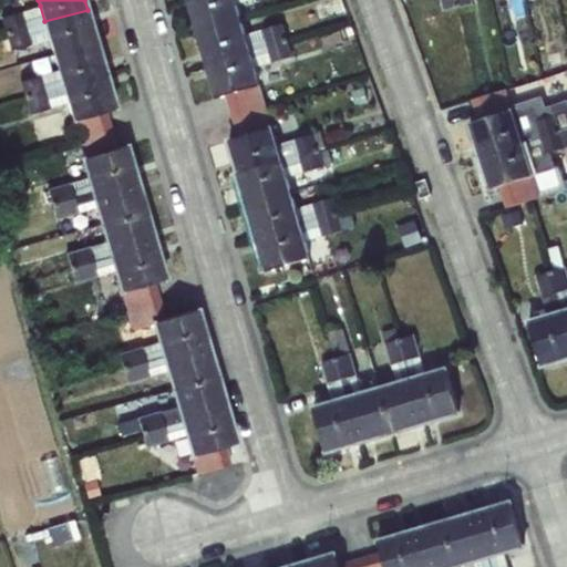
[(233,0),(187,0),(197,33),(239,21),(235,4),(233,0)]
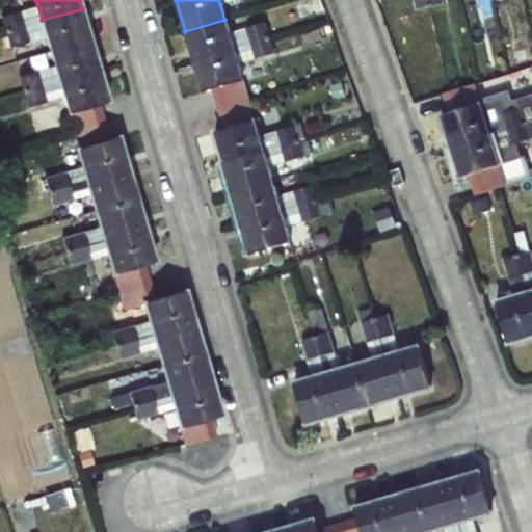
[(319,0),(312,0),(296,5),(299,17),(323,10),(319,0)]
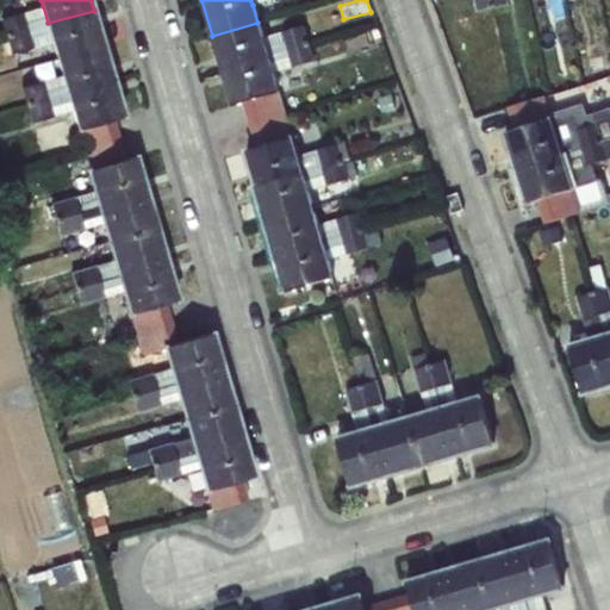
[(493,6),(491,0),(475,0),(478,10),(487,7),(493,6)]
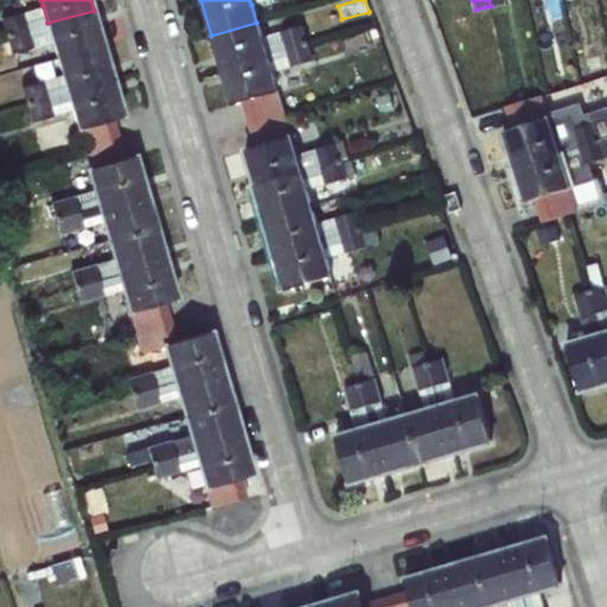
[(29,29),(48,23),(43,6),(24,12),(29,29)]
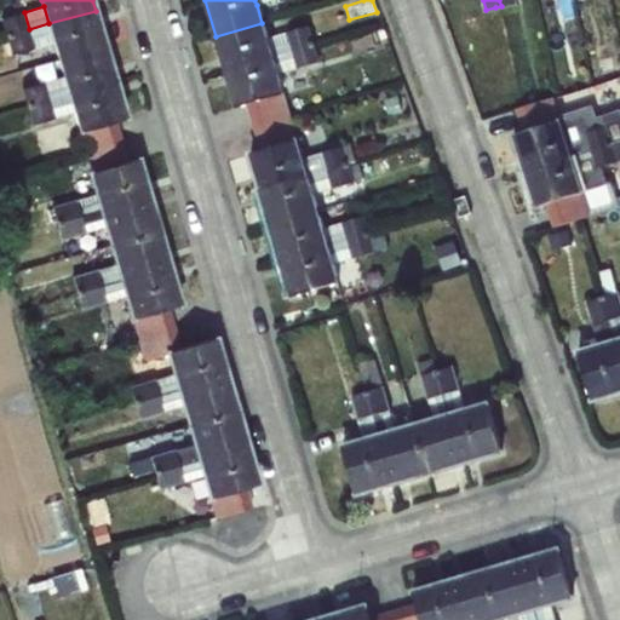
[(495,7),(486,10),(489,30),(499,29),(495,7)]
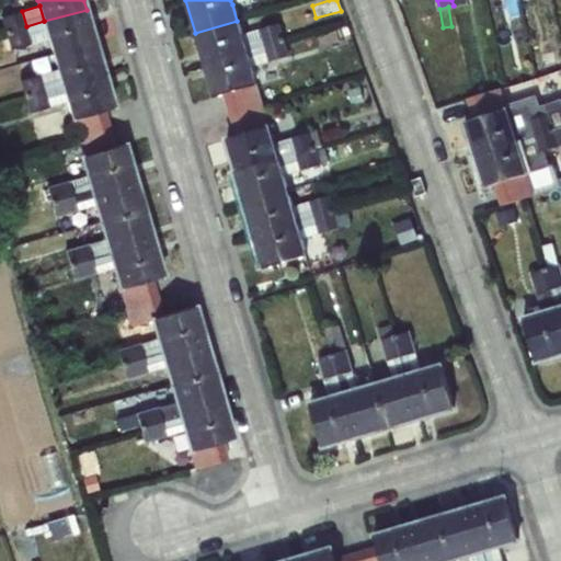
[(95,41),(87,10),(44,21),(49,37),(54,53),(95,41)]
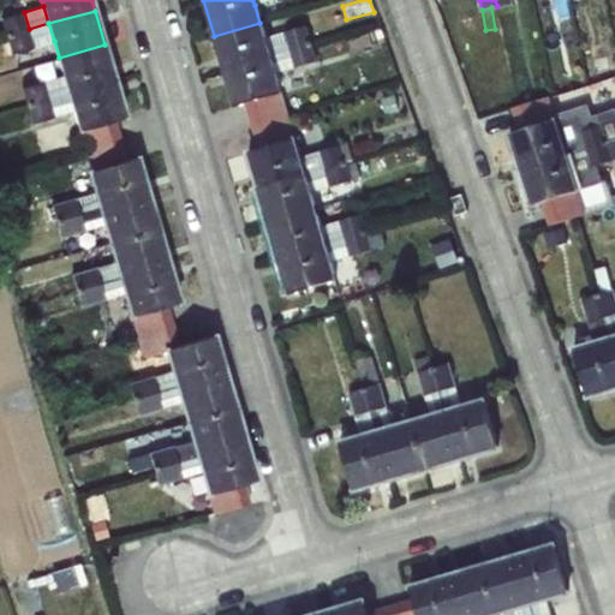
[(29,29),(24,12),(3,18),(6,34),(7,35),(29,29)]
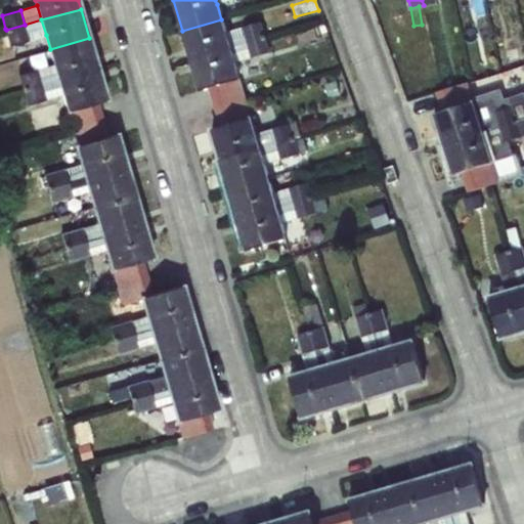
[(46,35),(41,19),(25,25),(29,40),(46,35)]
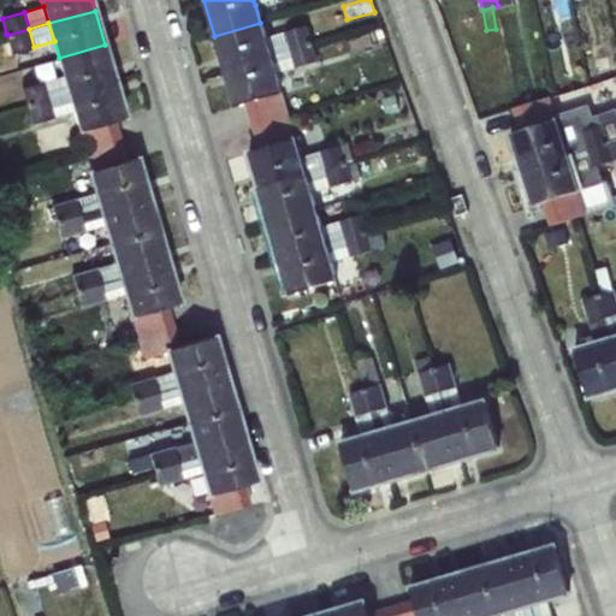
[(260,23),(214,36),(224,69),(270,55),(265,39),(260,23)]
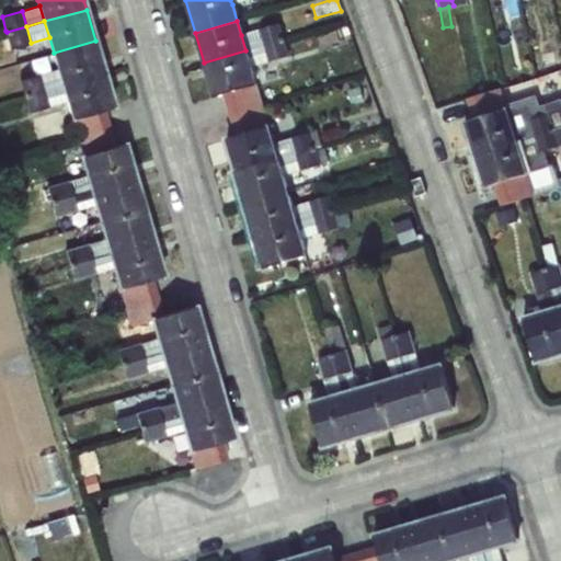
[(260,30),(264,45),(285,39),(279,23),(260,30)]
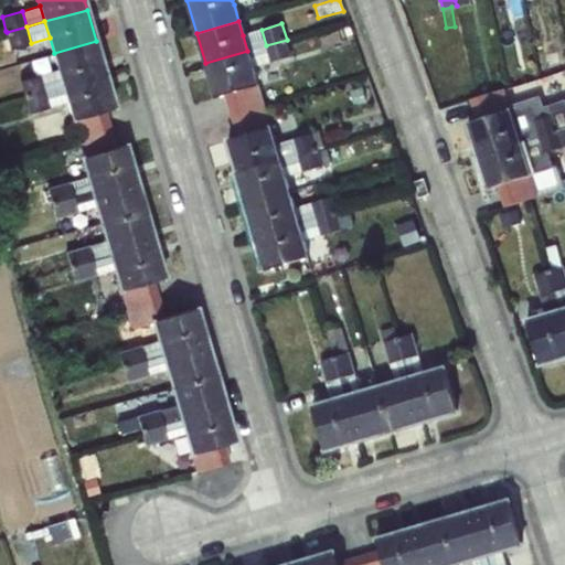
[(31,43),(27,27),(7,32),(11,50),(31,43)]
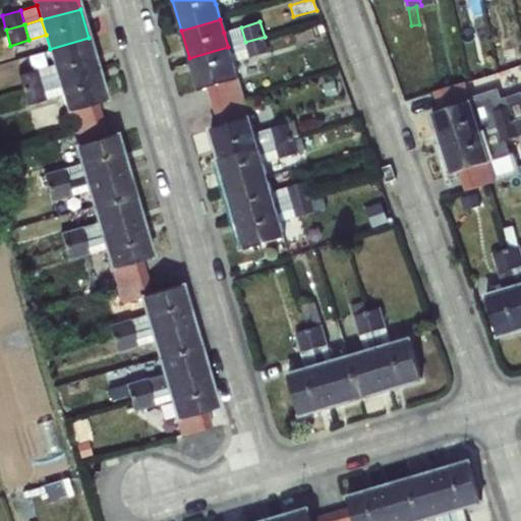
[(224,33),(228,47),(245,42),(241,27),(224,33)]
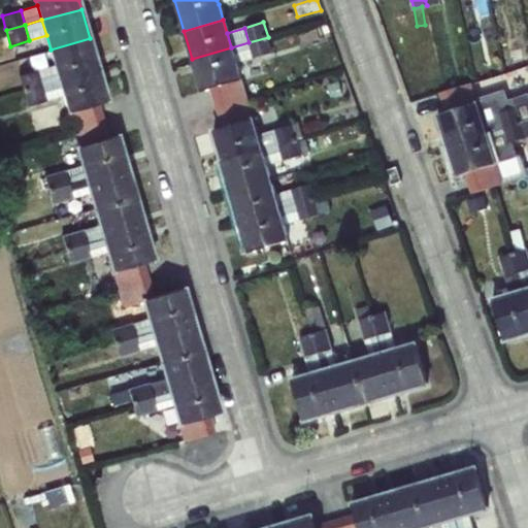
[(268,37),(249,42),(253,59),(272,53),(268,37)]
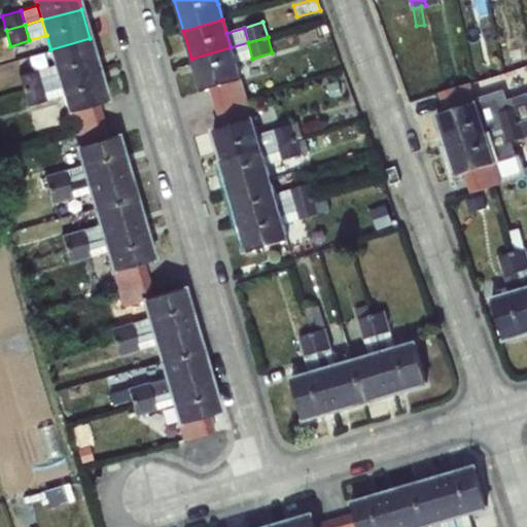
[(98,69),(90,38),(50,49),(57,73),(59,79),(59,80),(98,69)]
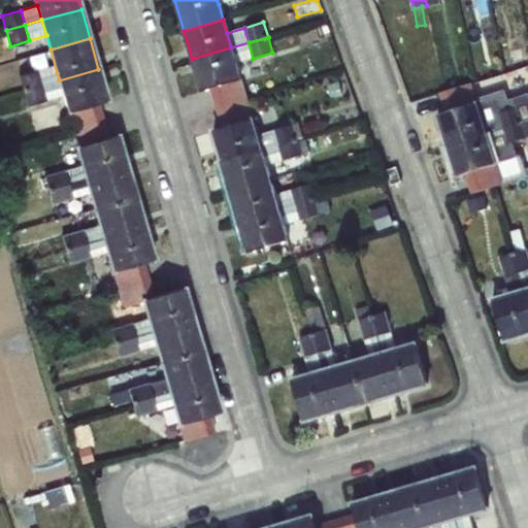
[(253,59),(249,42),(231,47),(236,63),(253,59)]
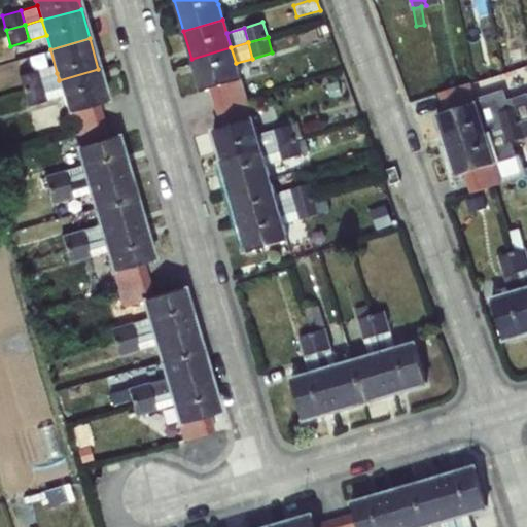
[(231,47),(191,59),(201,91),(210,89),(240,79),(236,63),(231,47)]
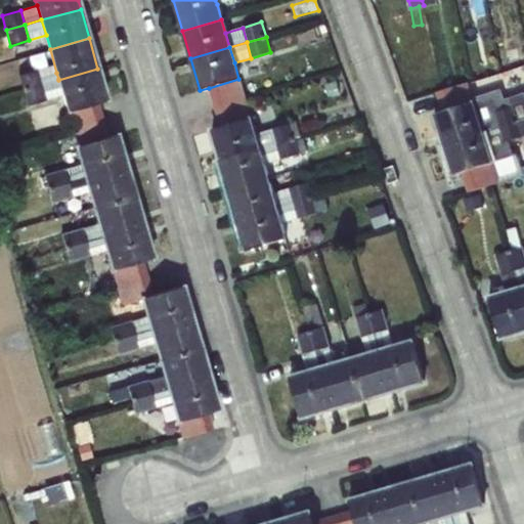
[(518,47),(506,49),(507,59),(519,58),(518,47)]
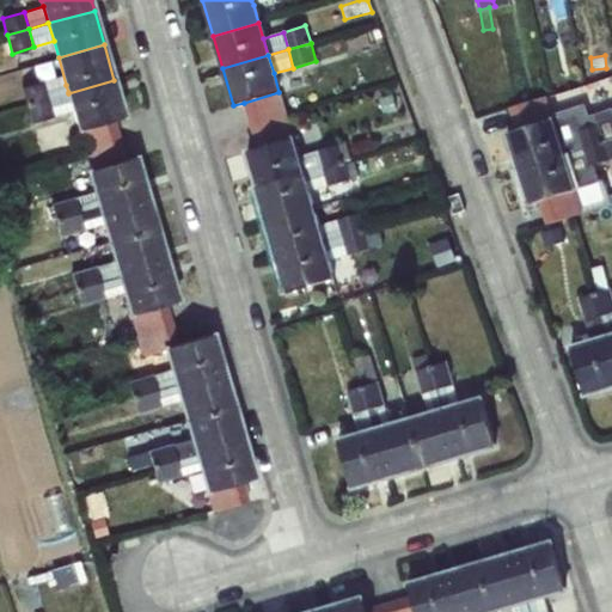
[(124,115),(114,80),(68,93),(73,108),(79,128),(115,117),(124,115)]
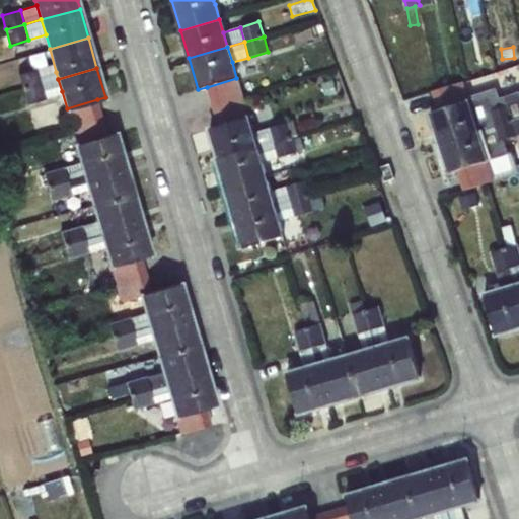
[(22,88),(42,83),(40,76),(36,69),(18,74),(22,88)]
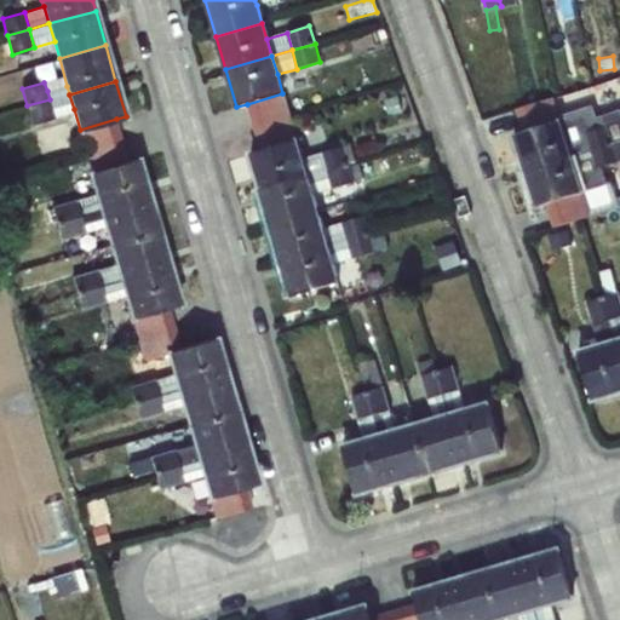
[(50,99),(69,93),(67,86),(47,91),(50,99)]
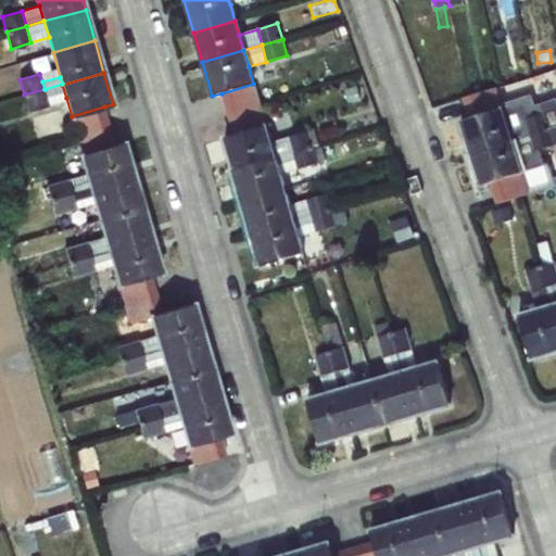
[(62,84),(45,89),(48,104),(66,98),(62,85),(62,84)]
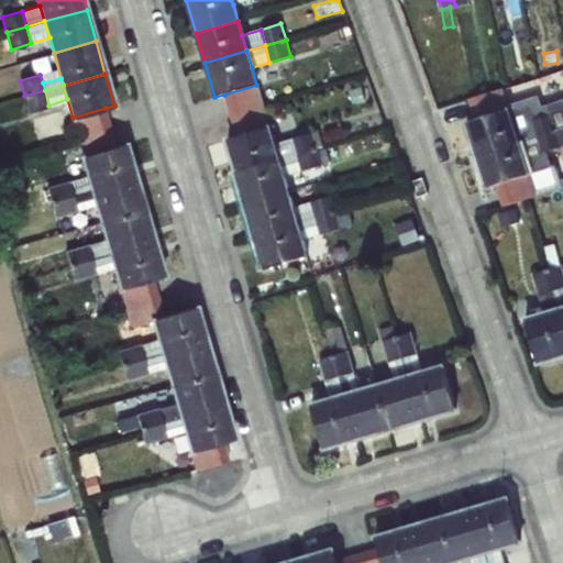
[(256,85),(224,95),(231,116),(263,106),(256,85)]
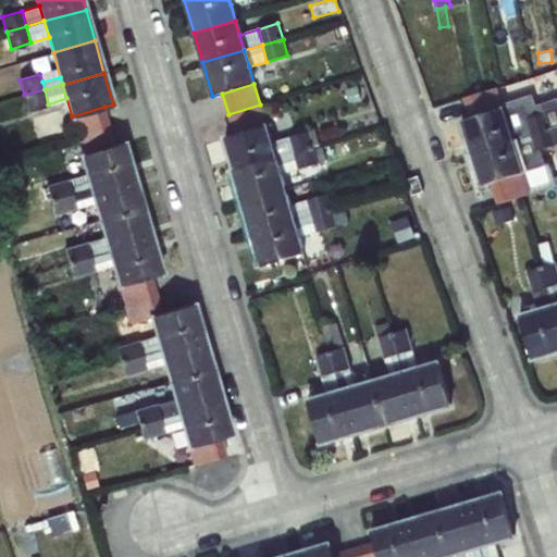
[(503,109),(504,111),(511,109),(509,101),(506,86),(465,98),(471,119),(503,109)]
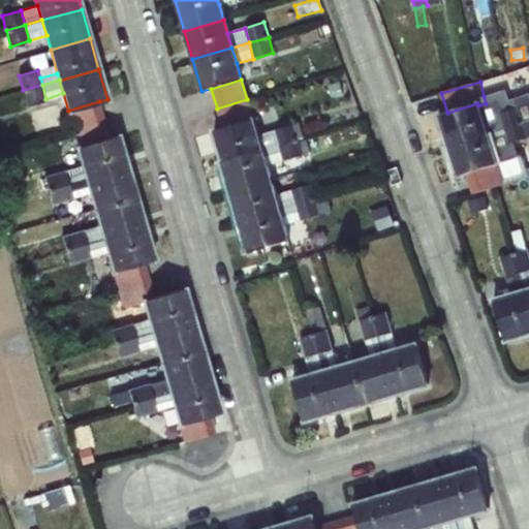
[(340,83),(330,86),(333,97),(343,95),(340,83)]
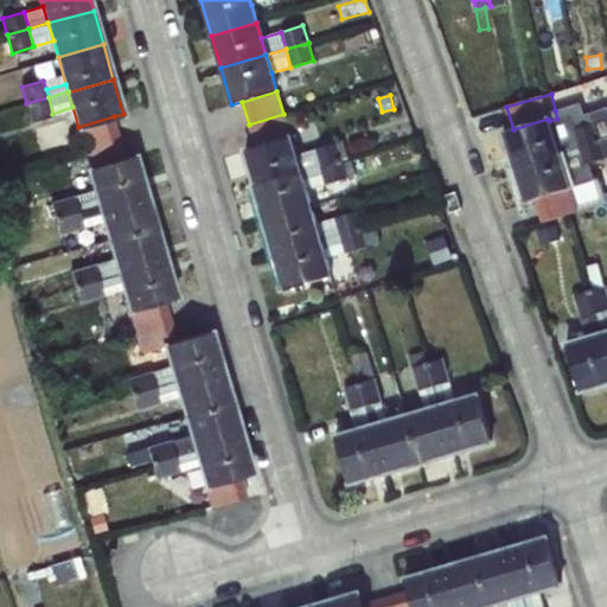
[(52,114),(49,97),(26,103),(31,122),(53,115),(52,114)]
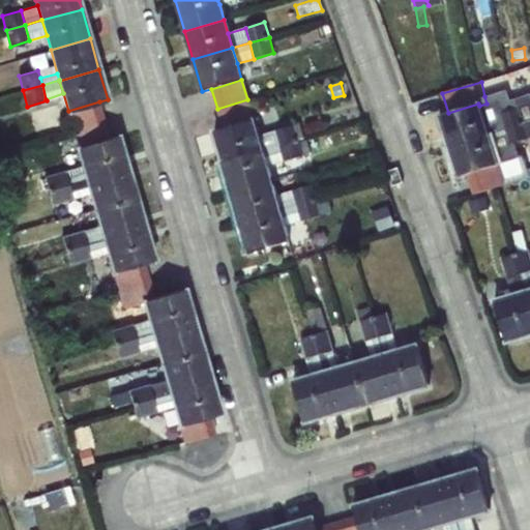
[(499,100),(502,113),(519,108),(529,104),(529,93),(510,100),(507,89),(484,96),(487,104),(499,100)]
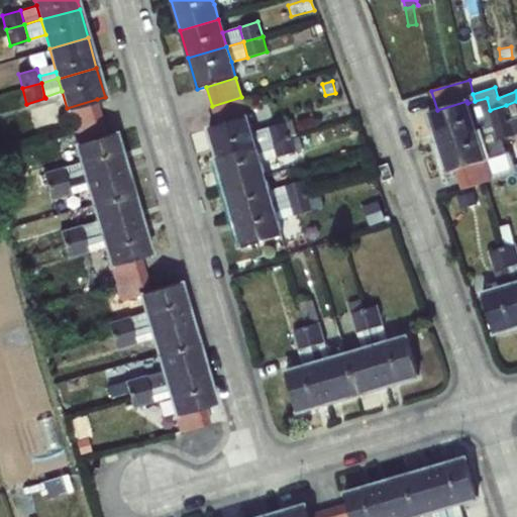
[(241,97),(212,106),(217,125),(247,117),(241,97)]
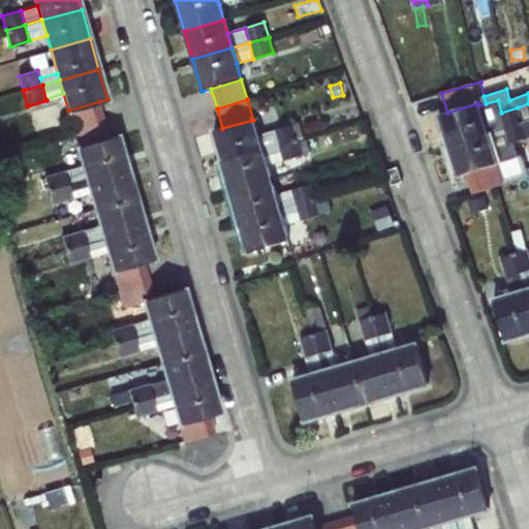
[(486,103),(478,105),(487,133),(504,128),(499,113),(501,113),(498,100),(486,103)]
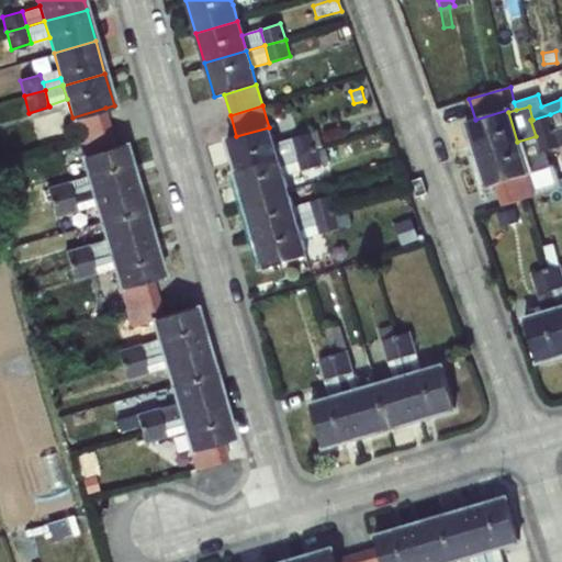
[(105,108),(72,117),(77,136),(111,127),(105,108)]
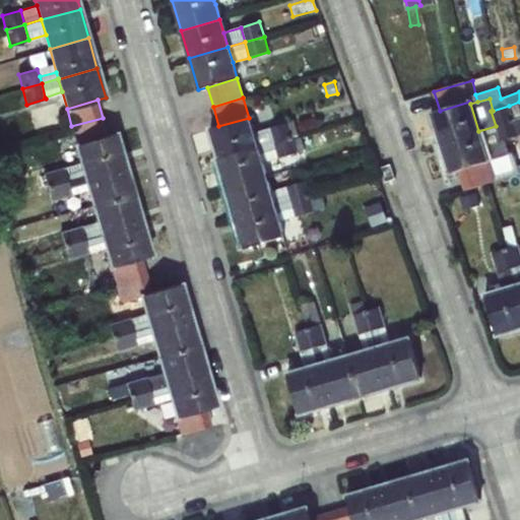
[(440,111),(431,114),(440,143),(479,132),(478,131),(470,104),(469,102),(440,111)]
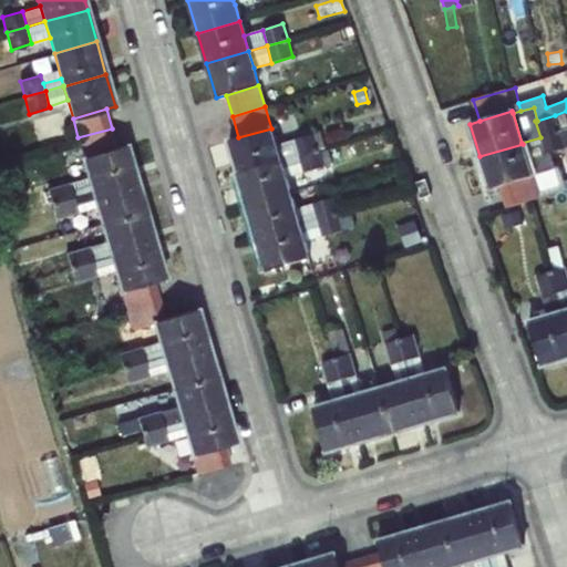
[(566,111),(555,115),(559,131),(566,129),(566,111)]
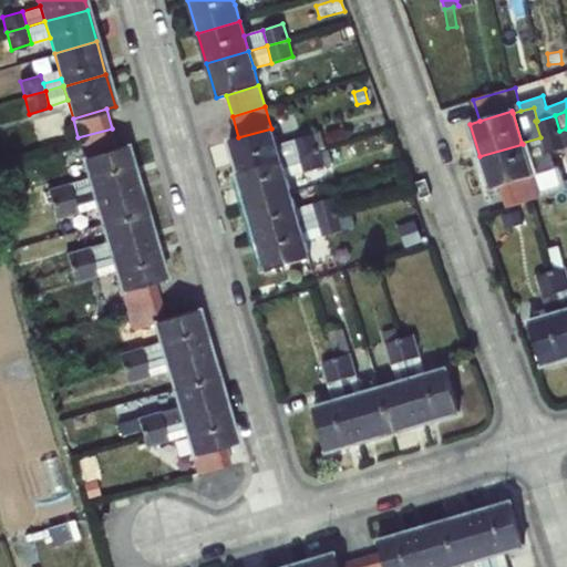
[(559,131),(555,115),(537,121),(535,121),(540,137),(559,131)]
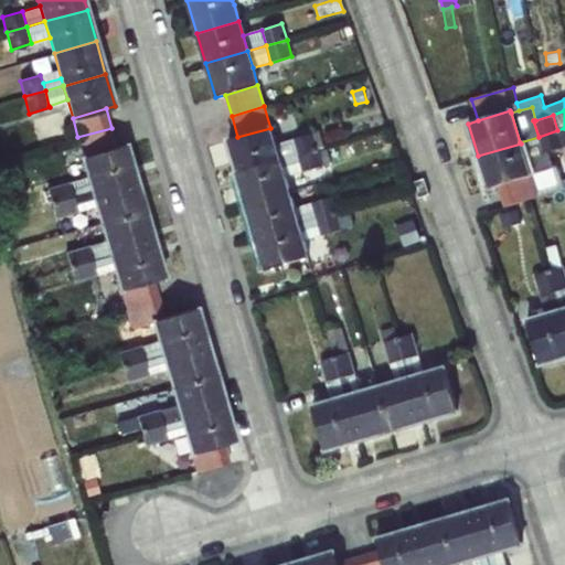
[(375,116),(354,123),(356,134),(379,126),(375,116)]
